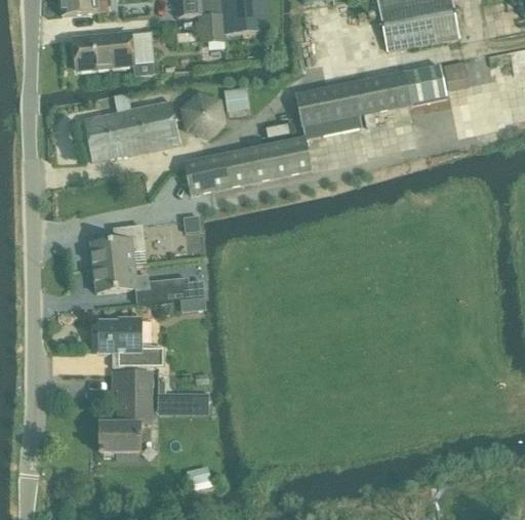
[(107,10),(106,0),(59,0),(62,15),(98,11),(107,10)]
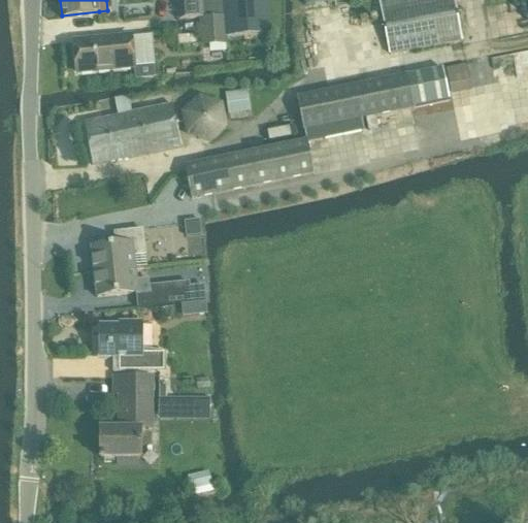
[(176,0),(178,18),(199,15),(202,44),(227,42),(226,34),(268,31),(266,0),(176,0)]
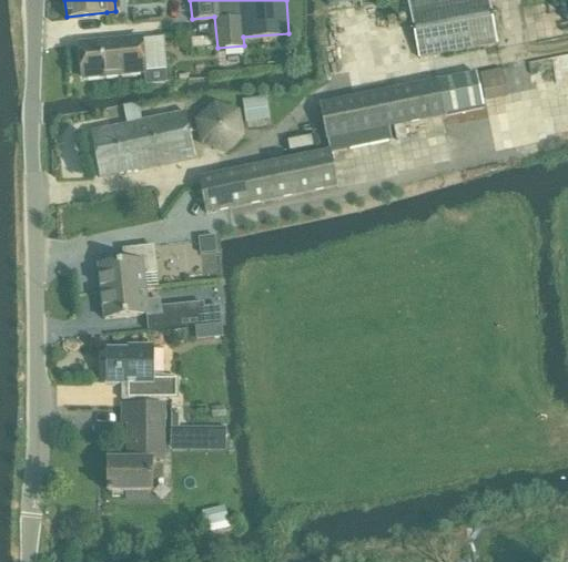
[(418,57),(497,42),(488,0),(408,0),(418,57)]
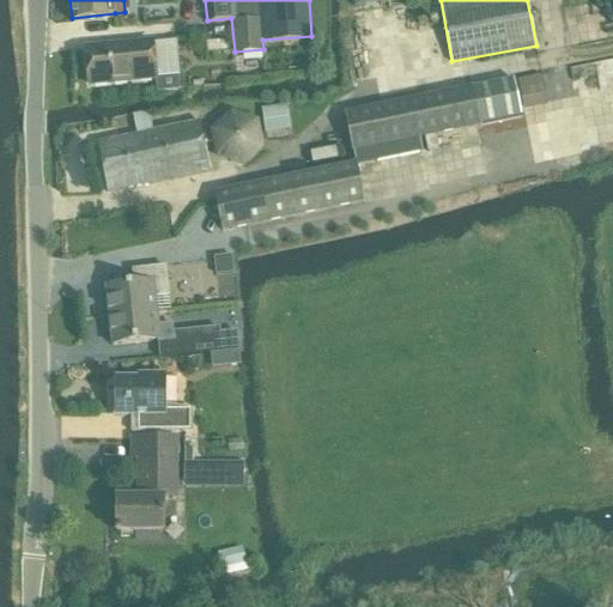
[(90,80),(156,74),(152,38),(86,46),(90,80)]
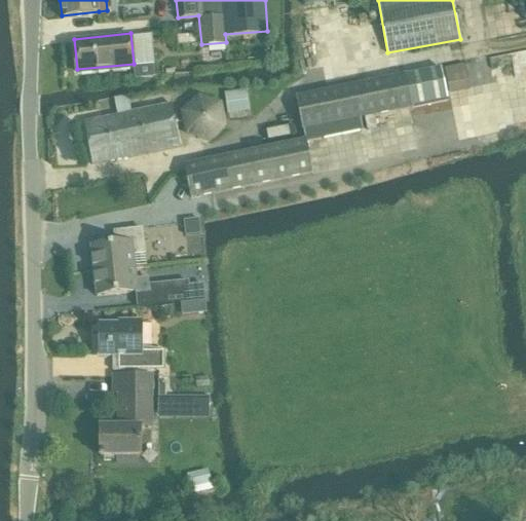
[(152,62),(134,64),(135,76),(153,74),(152,62)]
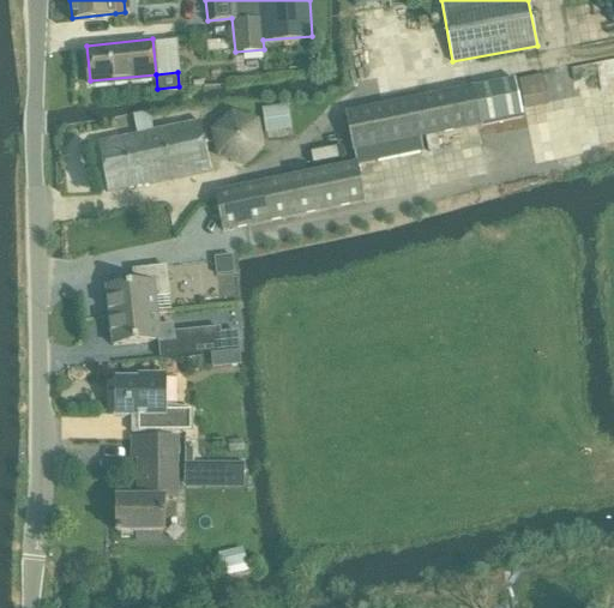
[(515,77),(473,85),(480,120),(481,121),(522,113),(515,77)]
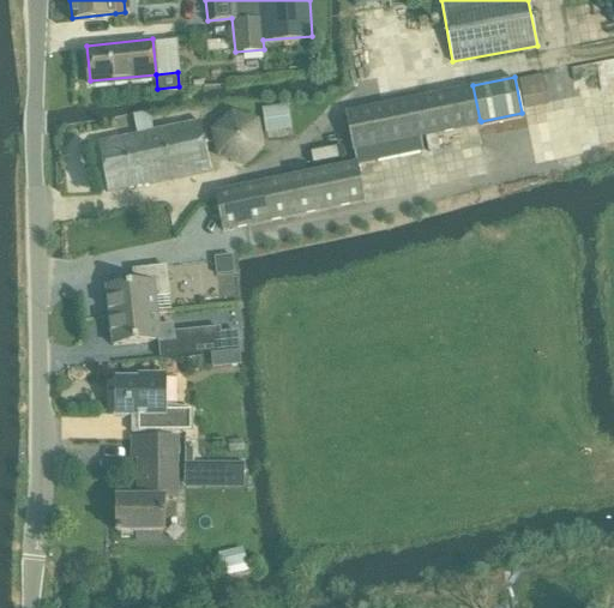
[(473,83),(411,96),(420,133),(419,133),(420,136),(481,122),(481,121),(480,120),(473,85),(473,83)]
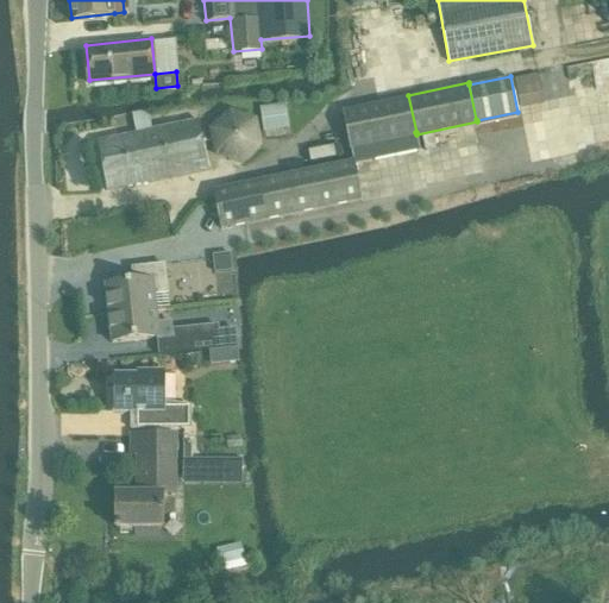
[(408,95),(343,108),(353,157),(353,159),(419,146),(416,134),(415,132),(416,132),(408,95)]
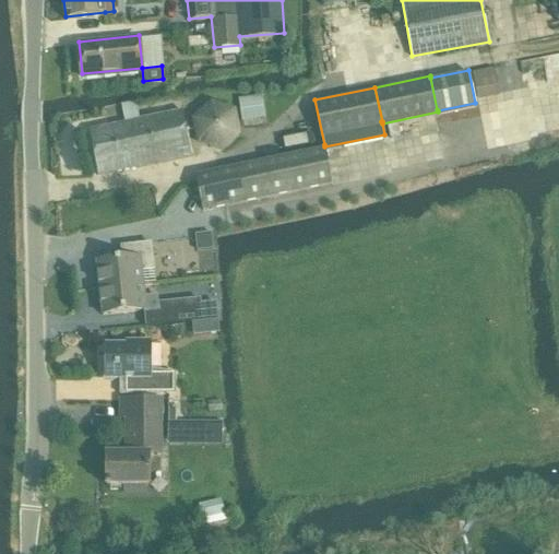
[(241,118),(264,115),(261,92),(238,96),(241,118)]
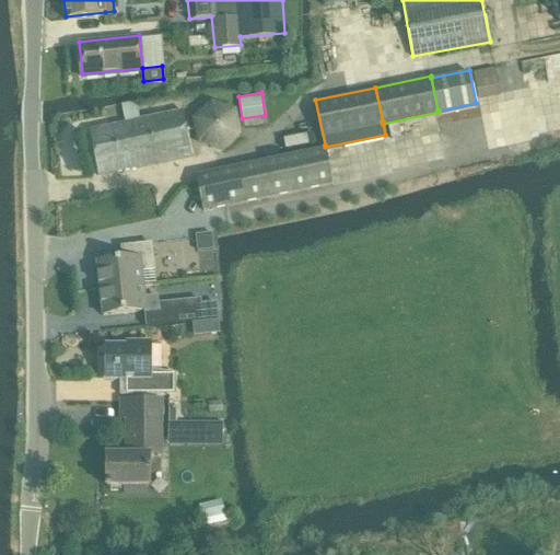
[(193,153),(183,108),(140,117),(136,99),(121,101),(126,119),(89,127),(98,172),(193,153)]
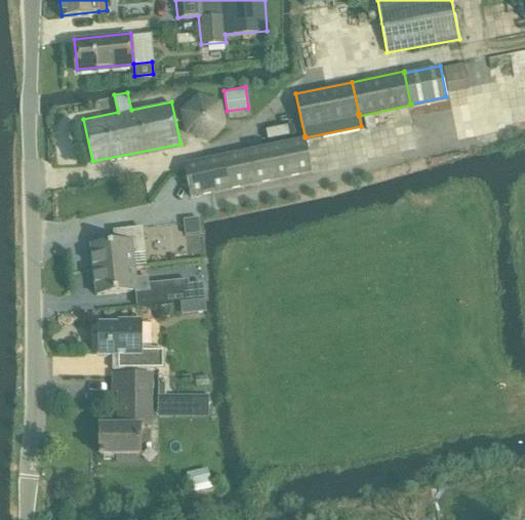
[(226,124),(221,101),(197,92),(179,109),(184,133),(208,140),(226,124)]
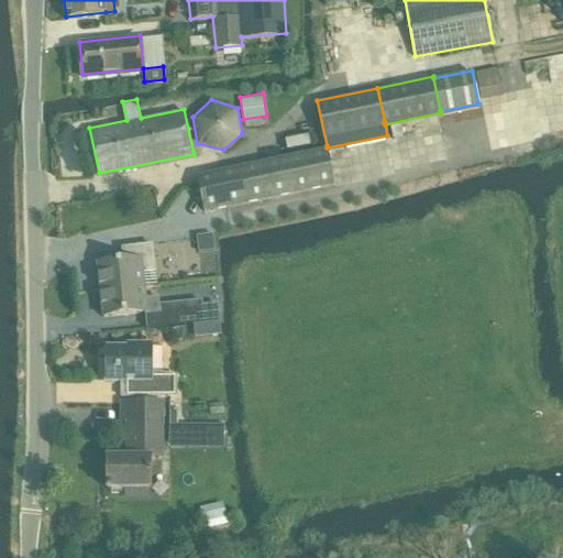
[(327,145),(197,174),(205,208),(333,182),(327,148),(327,145)]
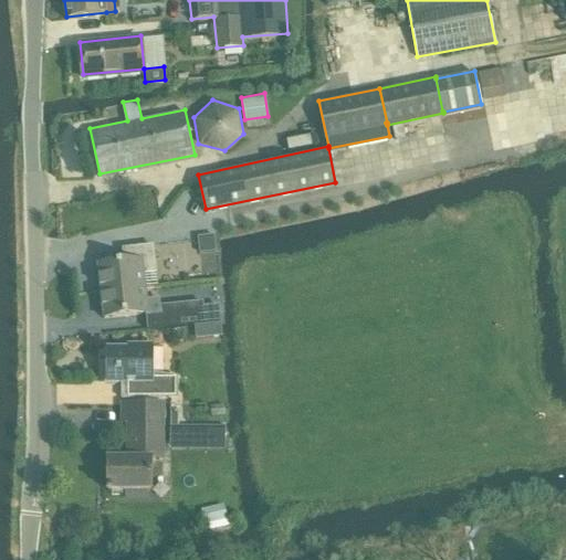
[(124,260),(98,263),(102,288),(145,284),(144,271),(156,268),(153,243),(123,246),(124,260)]
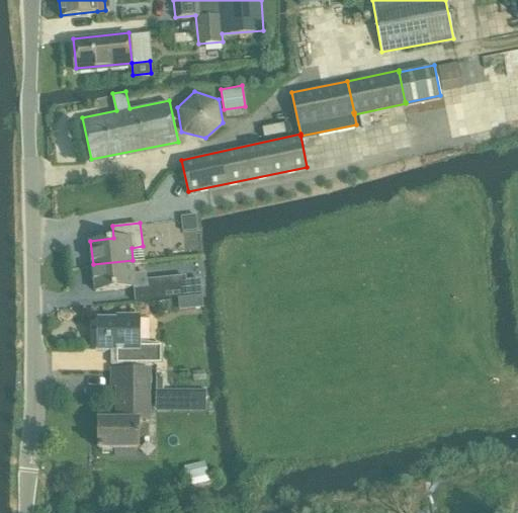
[(93,268),(92,270),(93,277),(95,278),(96,288),(134,284),(135,285),(136,298),(201,292),(199,277),(185,279),(185,274),(146,278),(146,271),(134,272),(133,260),(93,264),(93,268)]
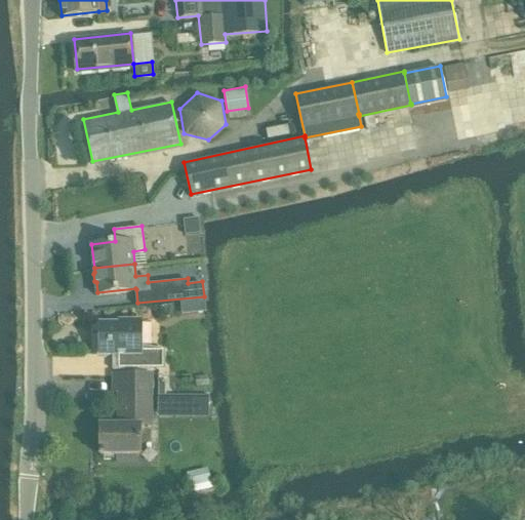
[(119,322),(99,322),(99,353),(113,353),(113,367),(164,367),(164,348),(140,344),(140,319),(119,319),(119,322)]
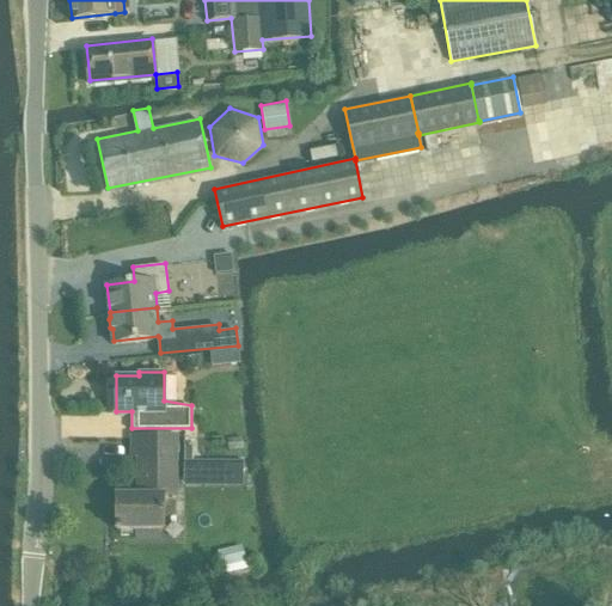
[(164,495),(176,495),(176,434),(132,434),(132,454),(138,454),(138,494),(116,494),(116,528),(121,528),(121,532),(135,532),(135,528),(164,527),(164,495)]
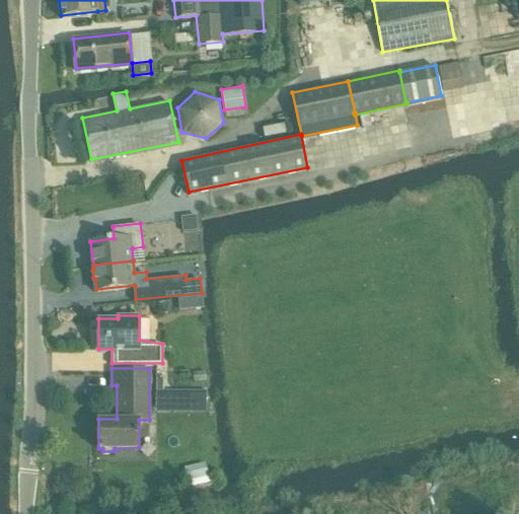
[(156,410),(206,410),(206,388),(156,388),(156,410)]
